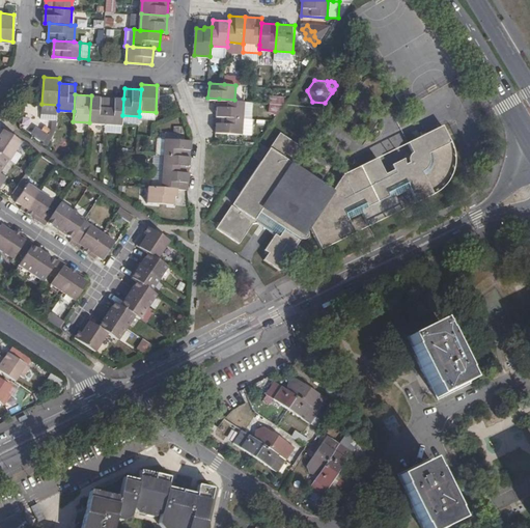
[(89,122),(106,123),(107,96),(91,95),(89,122)]
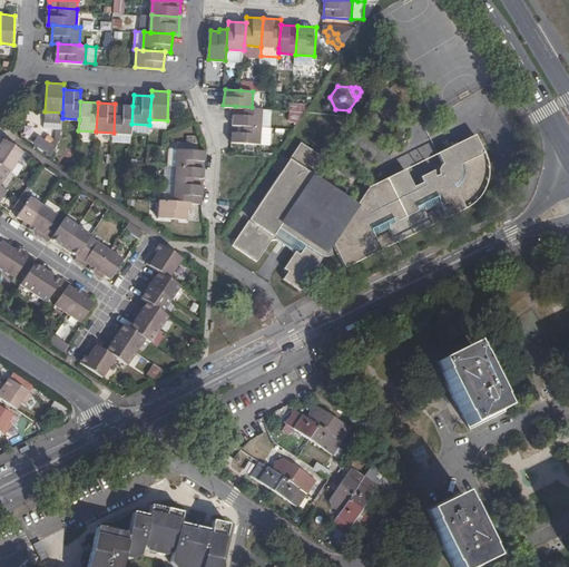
[(114,133),(131,134),(131,124),(133,106),(115,104),(114,133)]
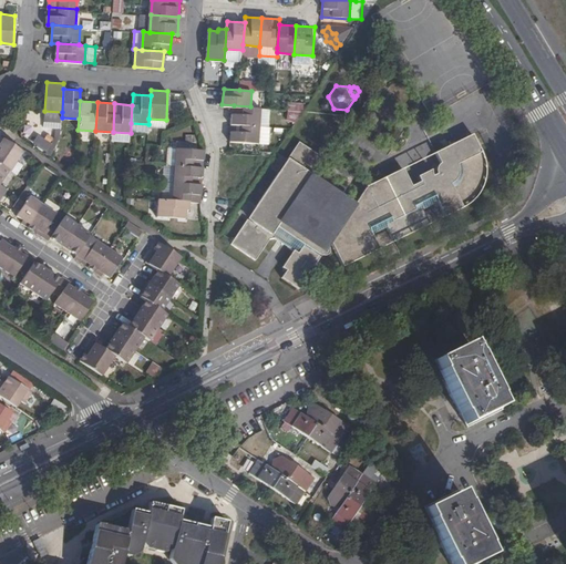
[(260,125),(261,108),(250,106),(234,105),(232,123),(260,125)]
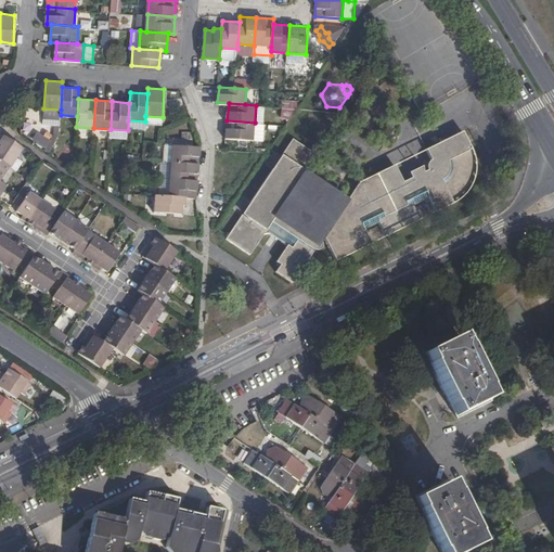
[(43,117),(60,118),(61,115),(61,110),(43,108),(43,117)]
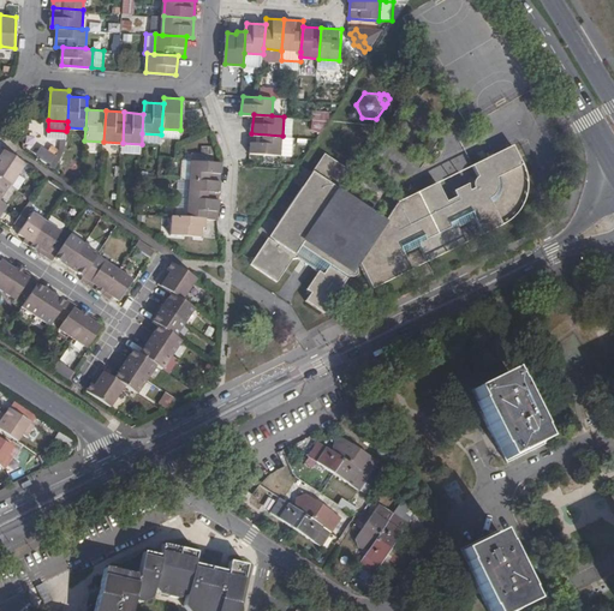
[(280,155),(282,136),(251,133),(250,153),(280,155)]
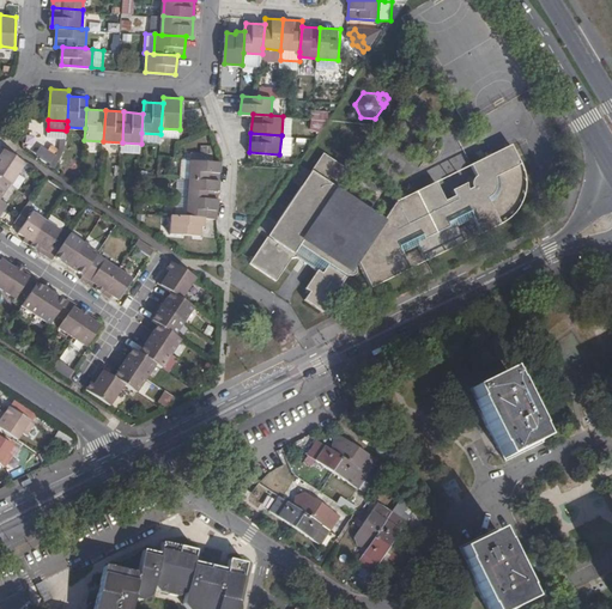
[(11,183),(25,162),(1,145),(0,146),(0,175),(10,182),(11,183)]
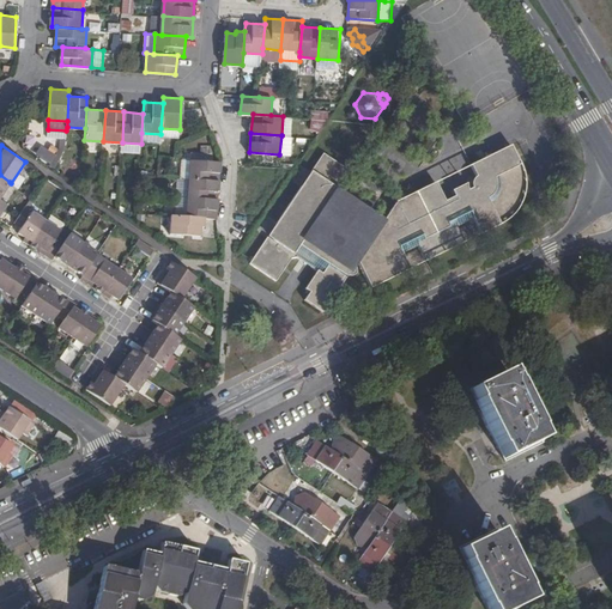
[(386,219),(357,262),(368,286),(408,267),(401,250),(417,243),(425,259),(465,238),(458,223),(474,214),(482,230),(500,221),(503,219),(507,217),(510,214),(513,212),(515,208),(517,206),(520,202),(522,199),(523,195),(525,190),(525,187),(526,183),(526,180),(526,176),(525,171),(523,168),(522,164),(521,160),(514,146),(486,160),(484,156),(472,162),(478,174),(477,175),(476,176),(476,178),(474,180),(474,182),(474,183),(474,186),(470,188),(468,186),(468,184),(468,182),(468,180),(468,177),(453,187),(456,194),(447,199),(437,178),(395,199),(383,218),(386,219)]
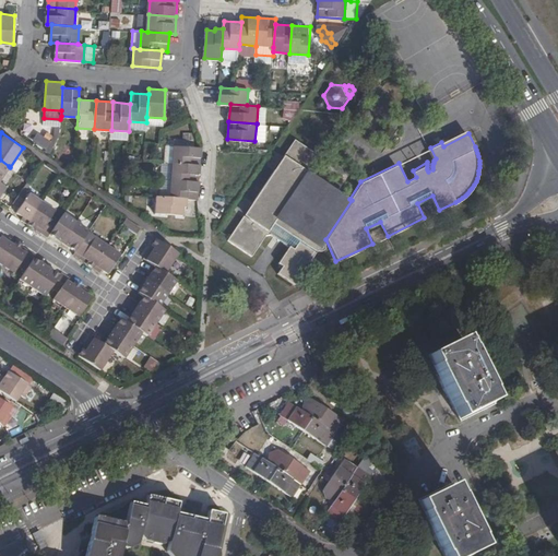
[(306,169),(308,170),(319,153),(296,138),(285,155),(289,158),(280,172),(275,168),(253,201),(258,204),(248,217),(245,215),(228,239),(251,255),(268,232),(289,246),(279,263),(281,264),(279,268),(281,269),(279,273),(295,284),(298,281),(300,282),(301,279),(304,280),(316,263),(313,261),(316,259),(313,258),(312,257),(319,247),(274,216),(306,169)]
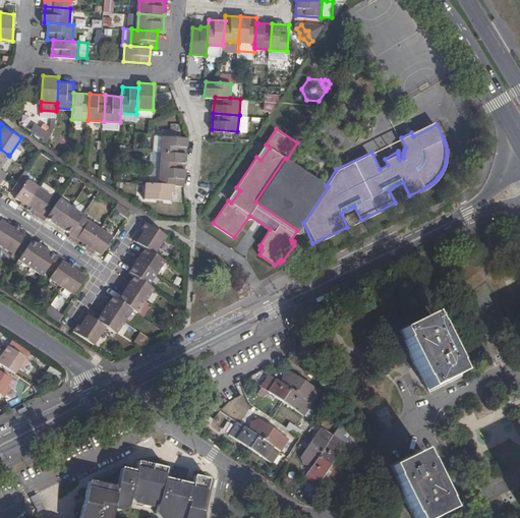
[(187,152),(188,137),(175,136),(175,130),(164,129),(162,151),(187,152)]
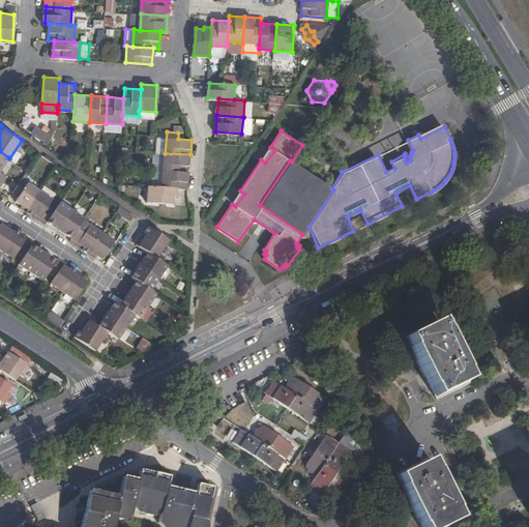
[(165,153),(164,169),(189,171),(190,154),(165,153)]
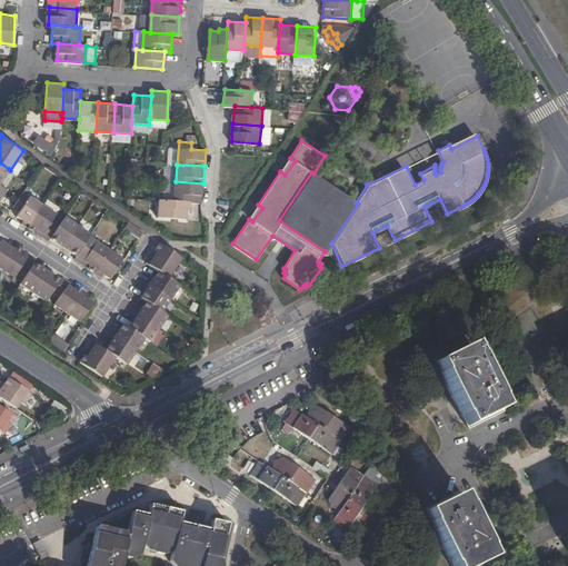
[(358,204),(356,202),(341,225),(339,227),(337,229),(336,230),(334,231),(331,231),(328,230),(326,230),(324,230),(321,231),(319,231),(317,232),(316,235),(314,236),(312,236),(310,236),(307,236),(294,227),(289,225),(287,222),(286,221),(286,220),(285,218),(286,216),(287,212),(314,174),(311,172),(279,220),(325,251),(331,244),(358,204)]
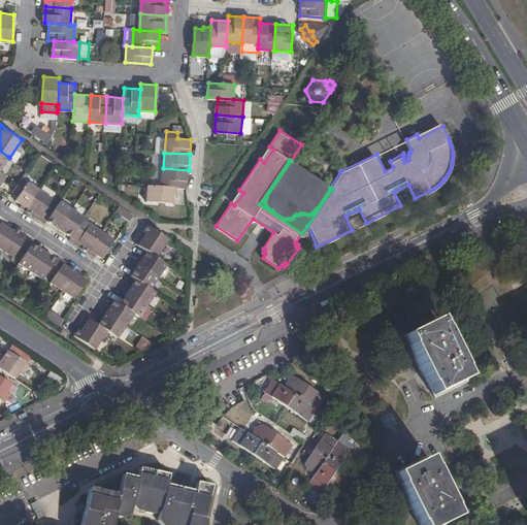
[(330,188),(291,161),(266,197),(265,200),(264,202),(265,204),(265,205),(266,206),(268,208),(272,210),(285,219),(288,219),(290,219),(291,219),(293,218),(294,216),(296,215),(298,215),(300,214),(302,214),(304,214),(307,215),(309,215),(311,214),(313,212),(315,210),(317,208),(330,188)]
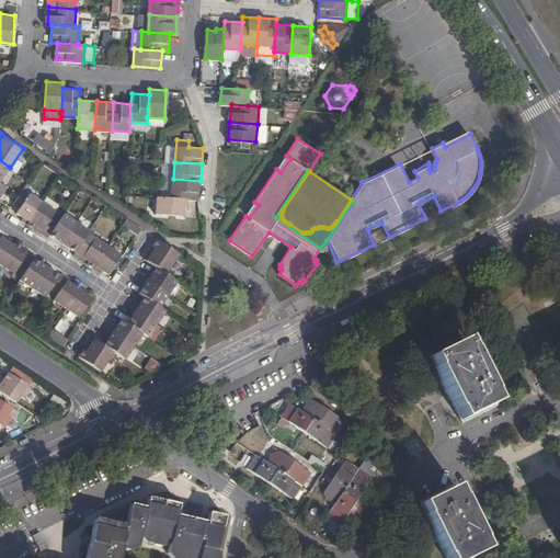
[(173,179),(172,196),(189,197),(200,198),(201,181),(173,179)]
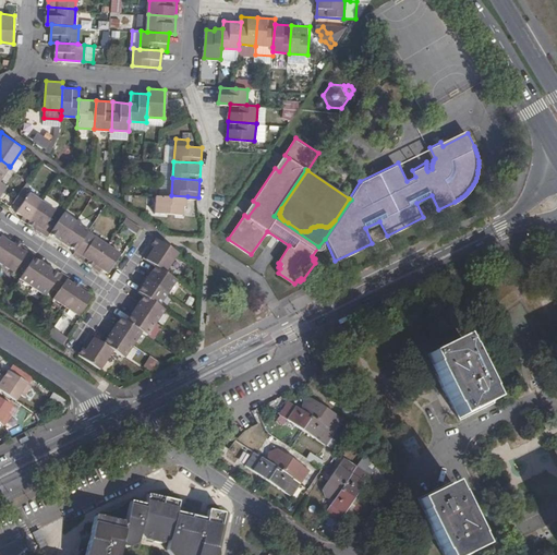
[(43,200),(23,186),(19,192),(13,201),(20,206),(16,210),(29,219),(43,200)]
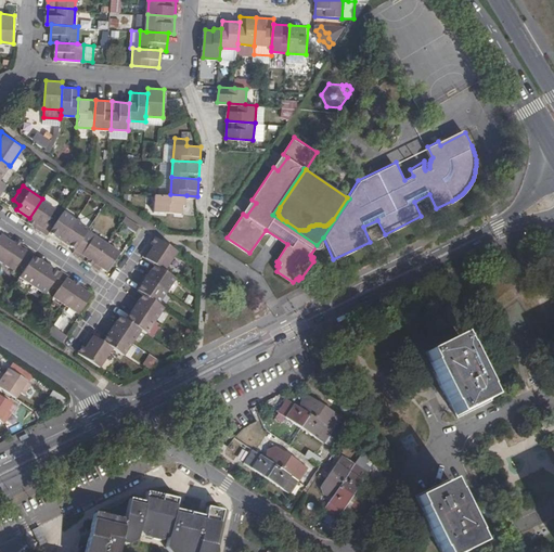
[(27,220),(47,234),(49,231),(56,219),(50,215),(60,201),(47,192),(42,199),(29,218),(27,220)]
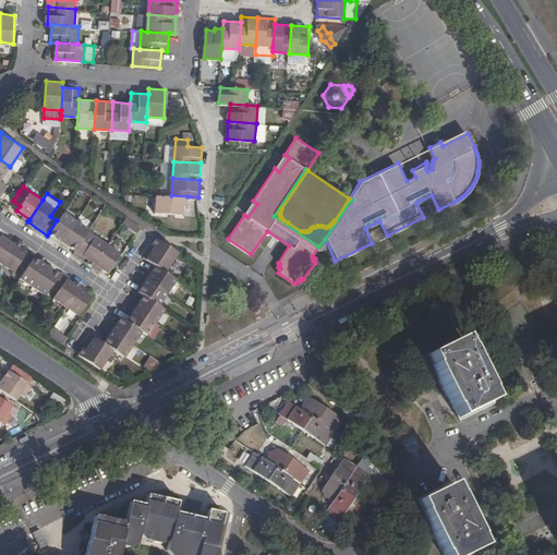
[(186,205),(188,196),(171,195),(157,194),(156,210),(183,213),(184,205),(186,205)]
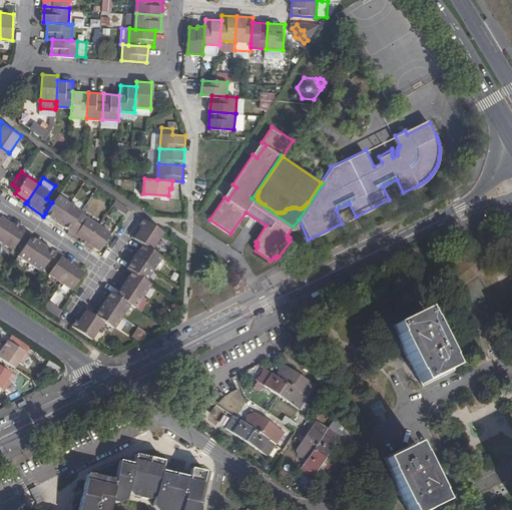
[(70,202),(58,194),(52,202),(45,213),(57,221),(70,202)]
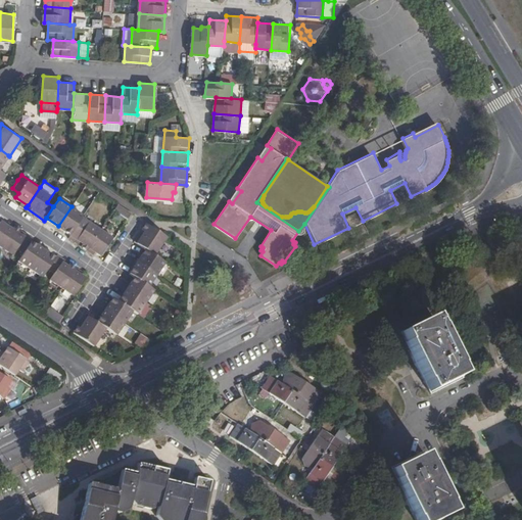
[(114,208),(128,218),(132,211),(119,202),(114,208)]
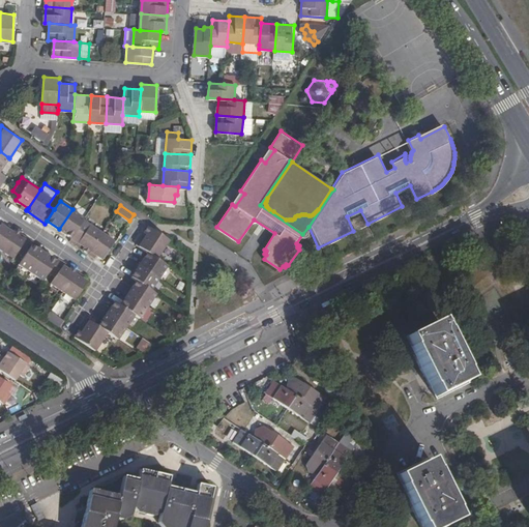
[(85,217),(72,209),(59,229),(71,237),(79,226),(85,217)]
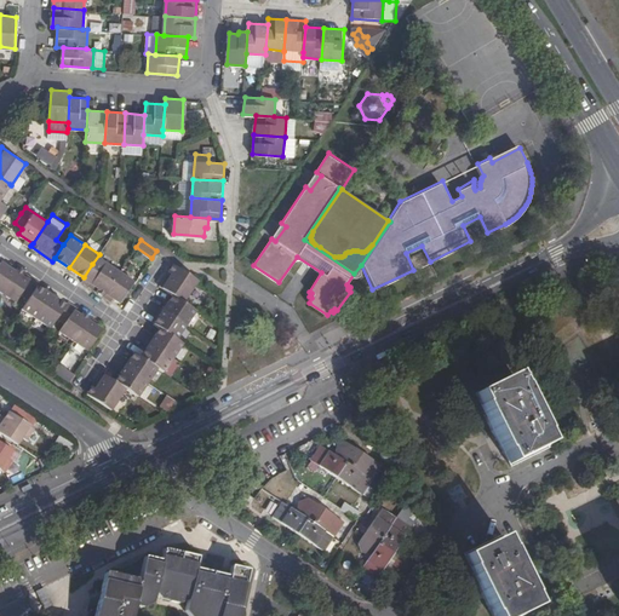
[(16,270),(1,260),(0,262),(0,289),(1,291),(16,270)]
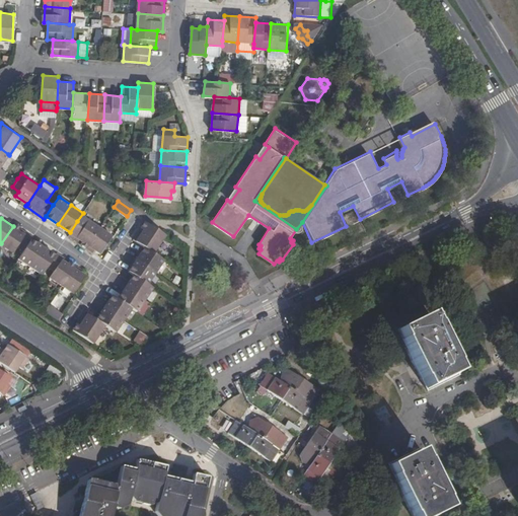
[(84,225),(77,221),(70,232),(68,234),(86,247),(88,244),(100,226),(88,218),(84,225)]
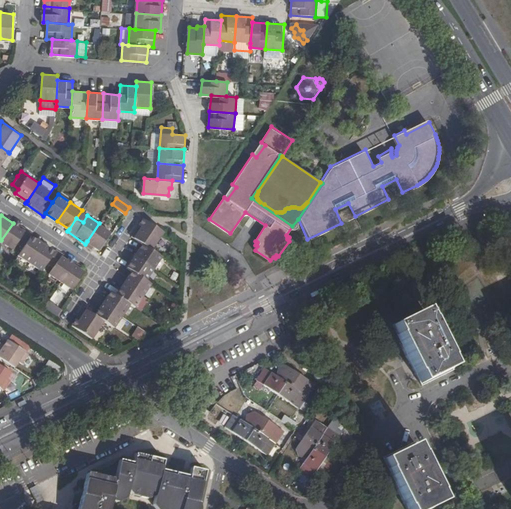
[(152,248),(164,230),(144,217),(132,235),(143,242),(152,248)]
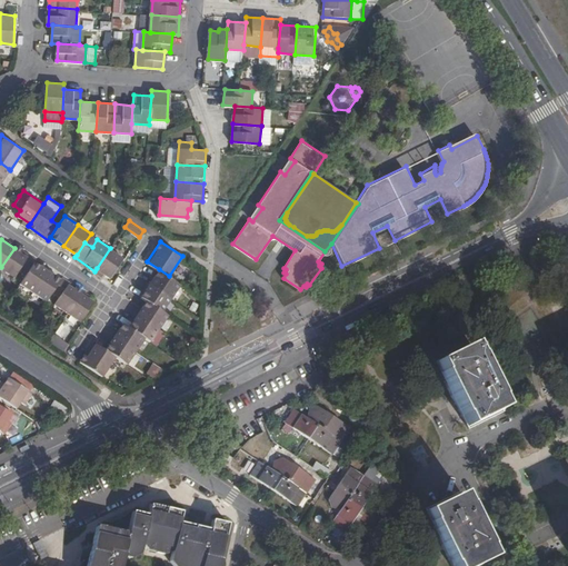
[(19,268),(27,272),(35,261),(36,258),(16,245),(15,248),(1,267),(15,276),(19,268)]
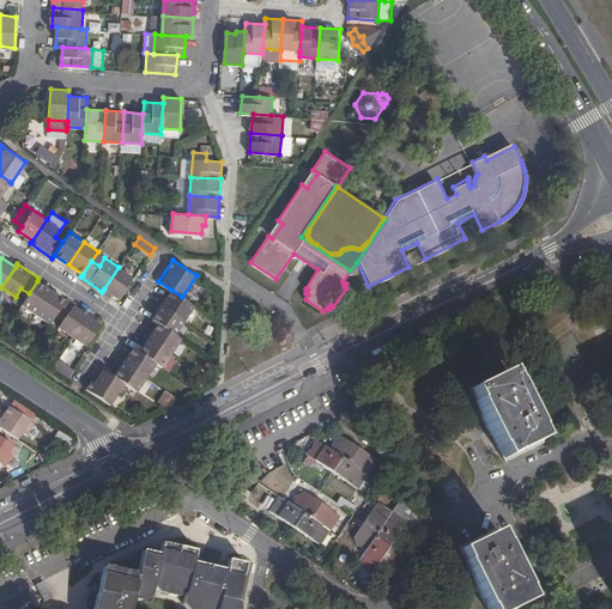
[(133,276),(119,267),(104,288),(119,298),(133,276)]
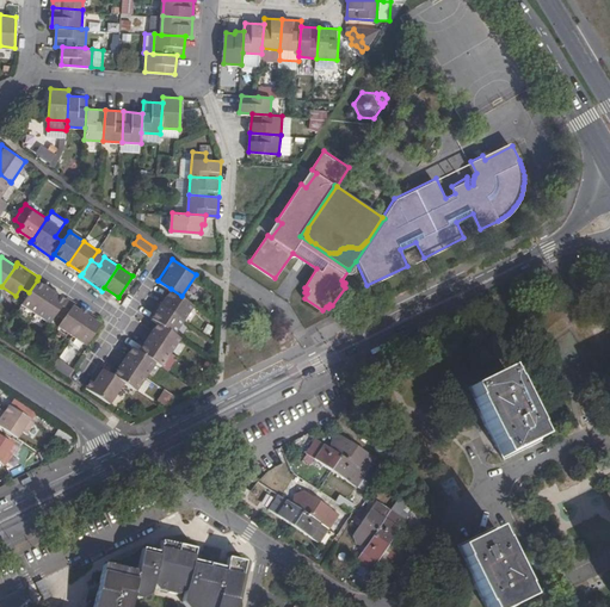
[(22,303),(36,313),(51,290),(37,280),(29,292),(22,303)]
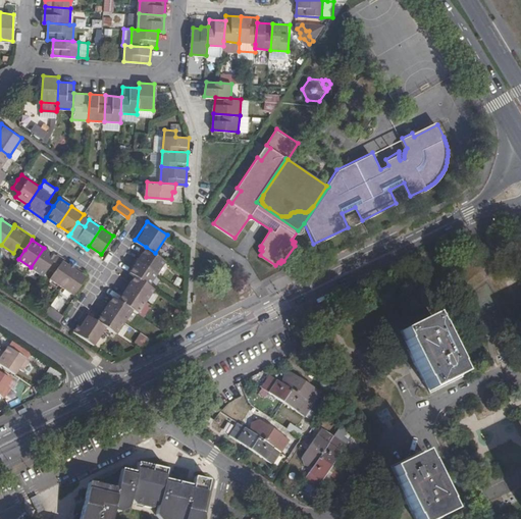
[(156,272),(165,259),(155,253),(146,247),(138,260),(156,272)]
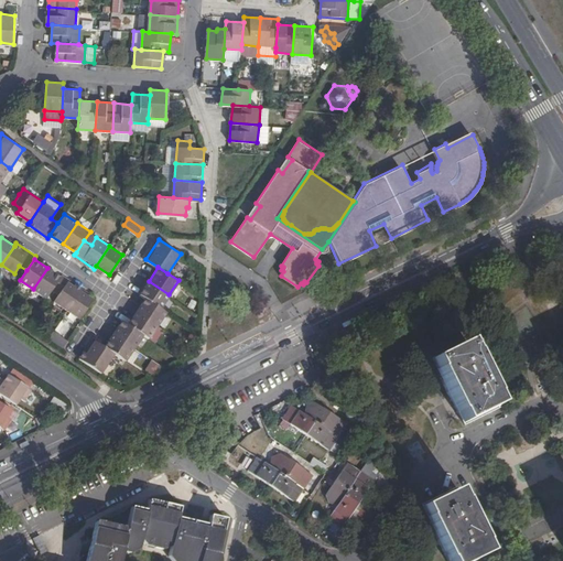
[(33,289),(46,297),(52,288),(60,277),(47,268),(33,289)]
